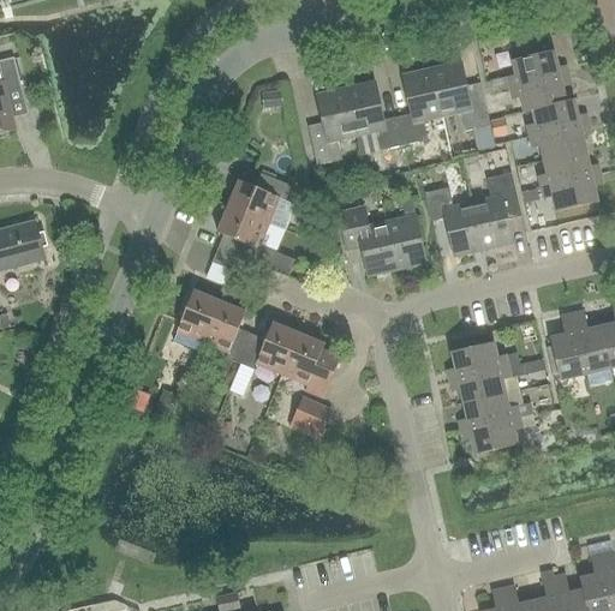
[(509,87),(568,73),(566,64),(557,65),(554,49),(512,59),(514,73),(506,76),(509,87)]
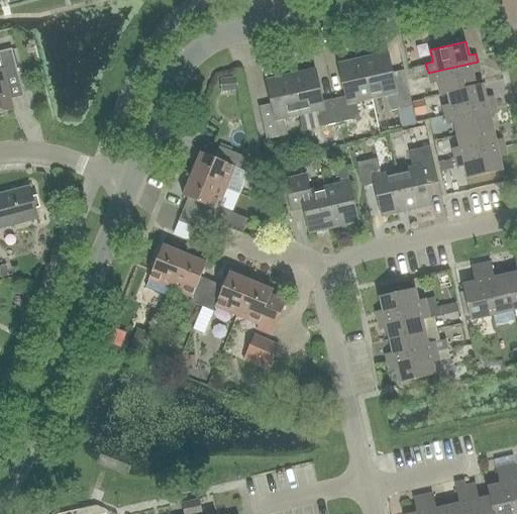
[(4,76),(17,73),(11,46),(0,49),(0,62),(1,68),(0,68),(0,110),(12,108),(4,76)]
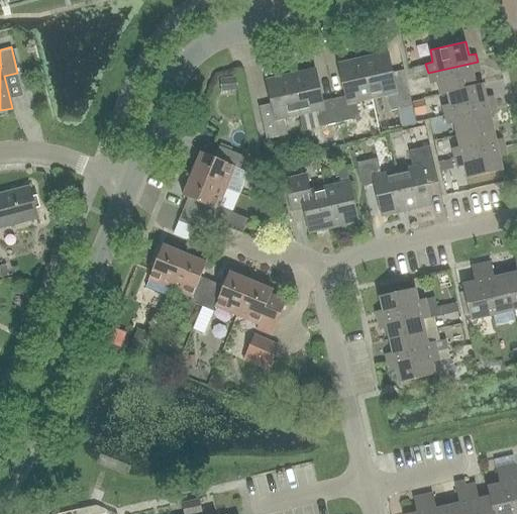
[(363,56),(372,97),(388,93),(391,109),(412,104),(406,81),(395,83),(387,50),(363,56)]
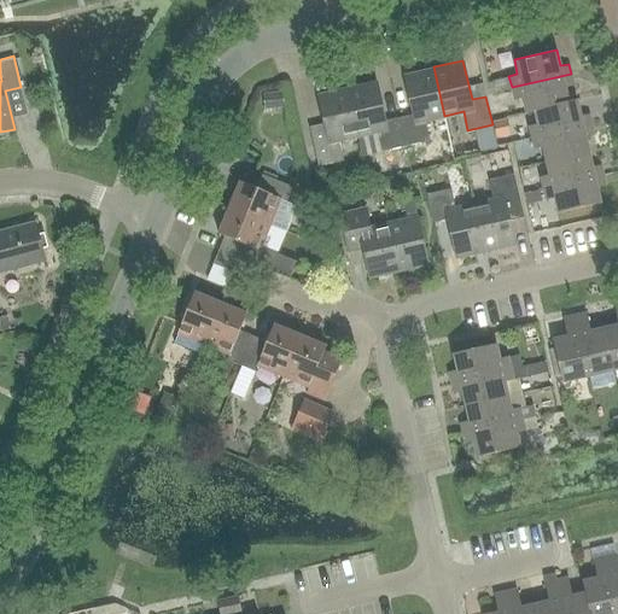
[(398,116),(404,145),(430,139),(425,120),(444,116),(433,66),(403,74),(412,113),(398,116)]
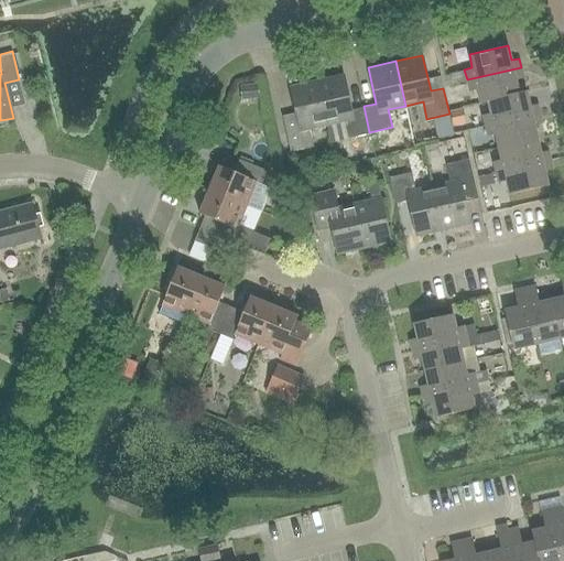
[(523,76),(521,67),(467,79),(469,90),(477,88),(479,101),(487,99),(518,92),(516,78),(523,76)]
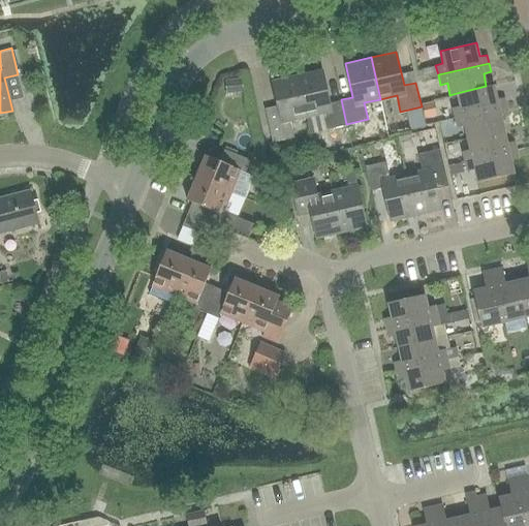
[(423,78),(437,74),(435,65),(421,68),(423,78)]
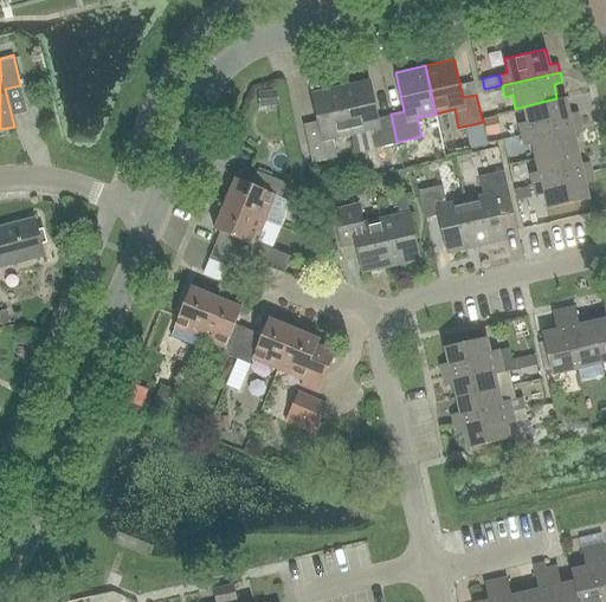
[(374,147),(397,142),(391,114),(378,117),(369,78),(340,85),(350,133),(369,128),(374,147)]
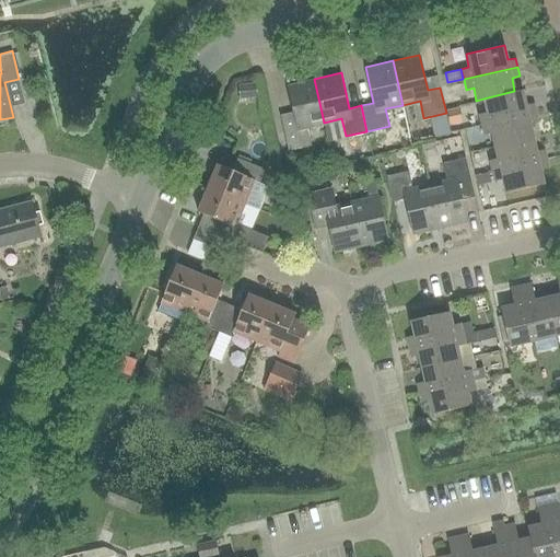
[(306,127),(324,123),(314,79),(287,84),(293,111),(279,114),(288,149),(311,143),(306,127)]
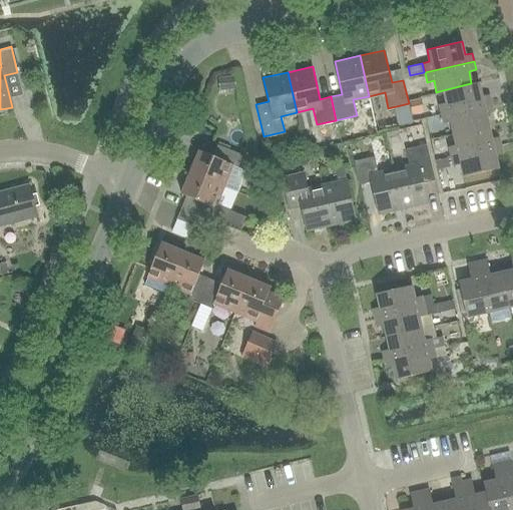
[(12,74),(13,90),(23,89),(22,73),(12,74)]
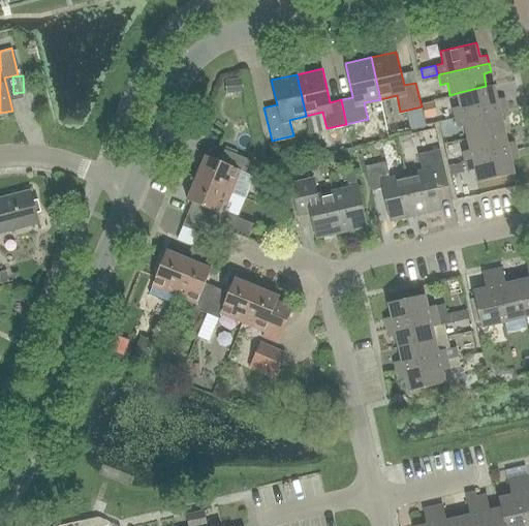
[(455,117),(505,104),(503,96),(496,98),(493,84),(486,86),(457,93),(460,104),(453,106),(455,117)]
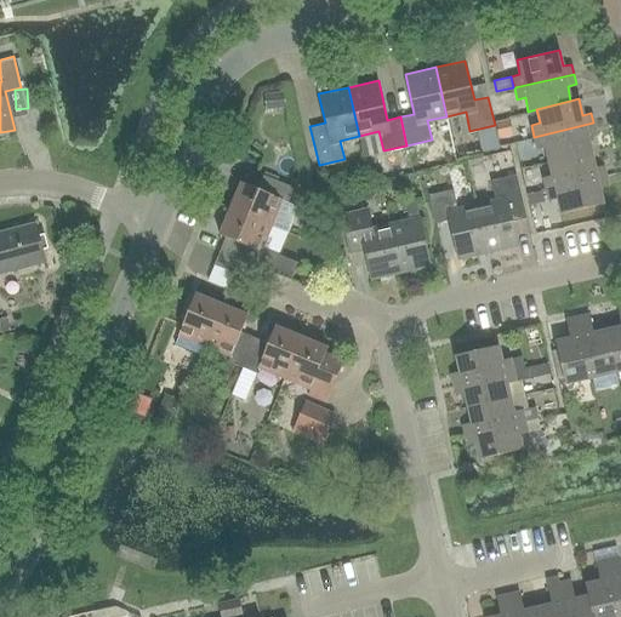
[(548,160),(591,150),(587,135),(596,133),(593,123),(534,137),(536,148),(545,146),(548,160)]
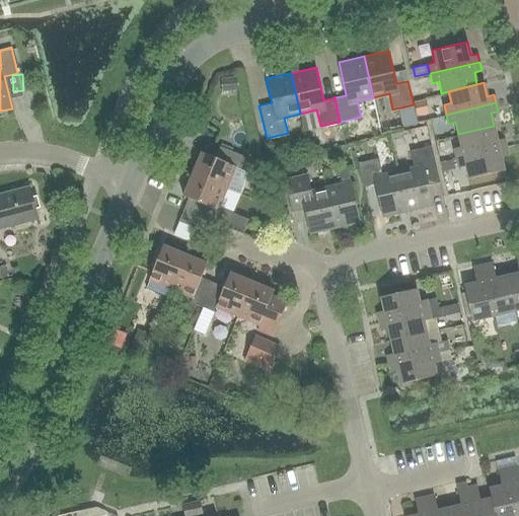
[(456,157),(506,146),(504,137),(497,139),(494,126),(458,134),(461,146),(454,147),(456,157)]
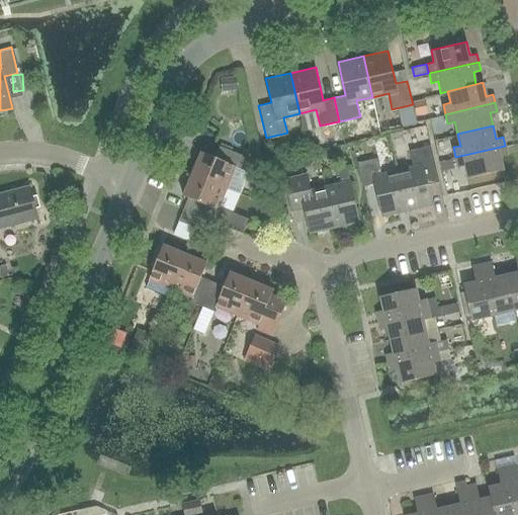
[(398,169),(407,209),(431,203),(427,184),(439,181),(430,144),(409,149),(413,165),(398,169)]
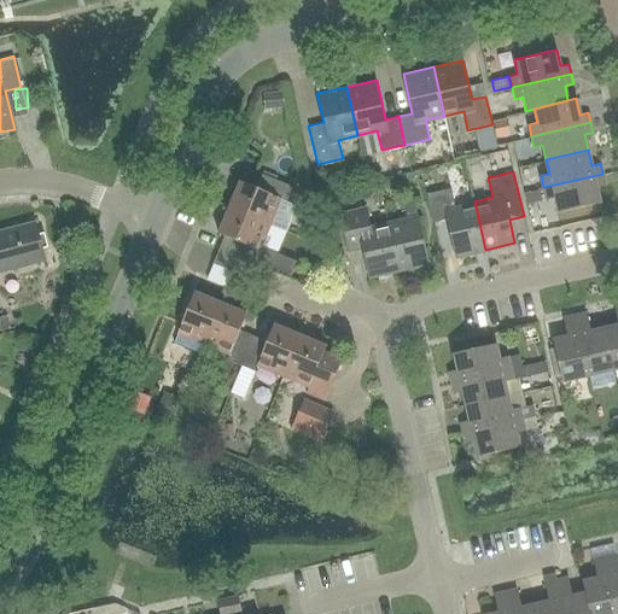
[(228,206),(269,222),(280,198),(285,199),(291,185),(262,173),(256,187),(239,180),(228,206)]
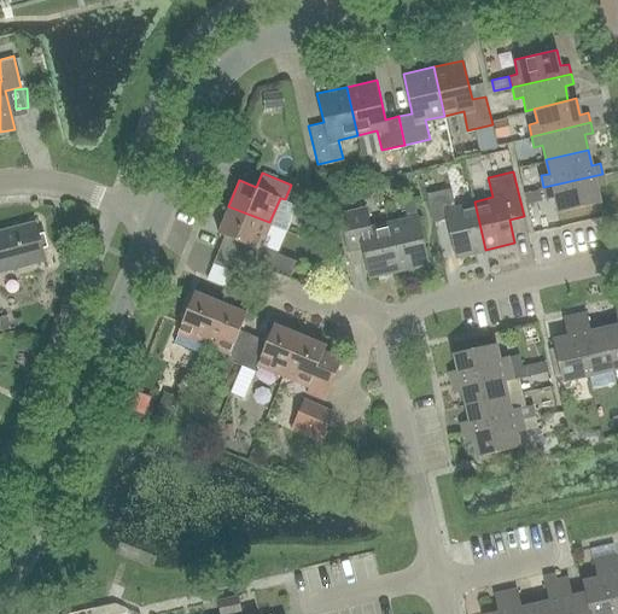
[(605,183),(602,174),(543,187),(546,198),(552,197),(554,197),(558,211),(600,202),(596,185),(605,183)]
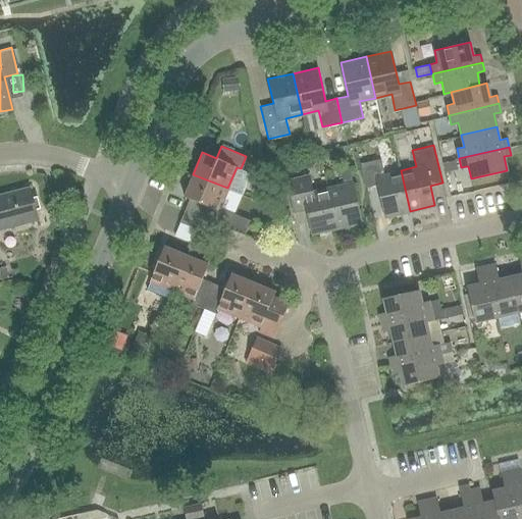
[(384,217),(410,211),(401,170),(384,173),(380,158),(360,162),(365,187),(377,184),(384,217)]
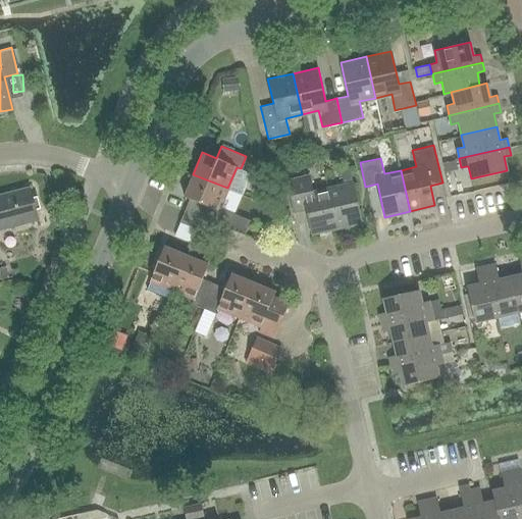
[(327,187),(336,227),(362,222),(349,165),(340,167),(344,184),(327,187)]
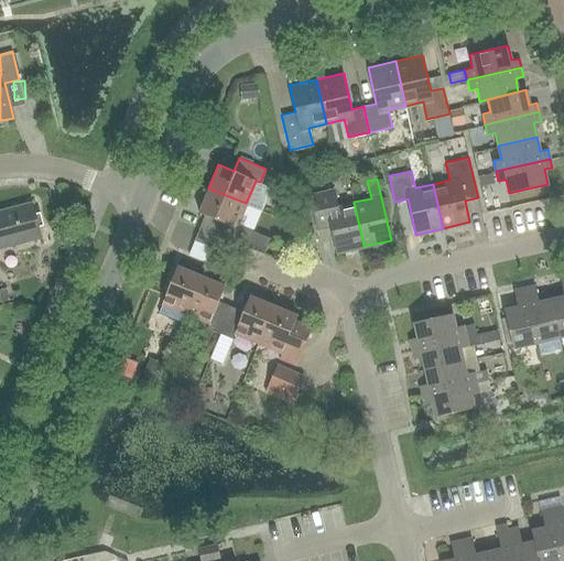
[(238,224),(246,203),(208,189),(198,212),(204,214),(199,226),(227,237),(227,238),(241,244),(263,252),(270,237),(238,224)]
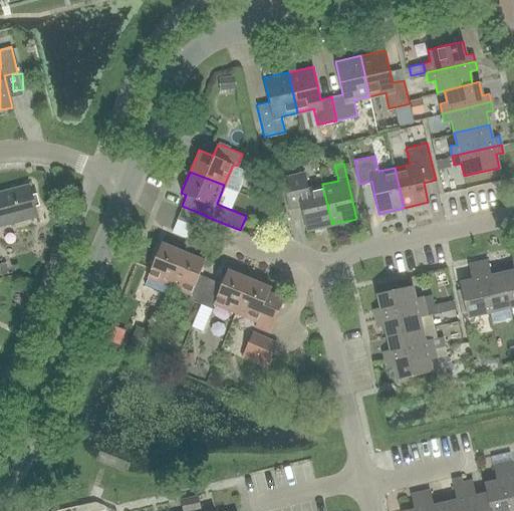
[(326,226),(331,224),(322,184),(306,188),(302,172),(282,177),(289,209),(301,207),(306,230),(326,226)]
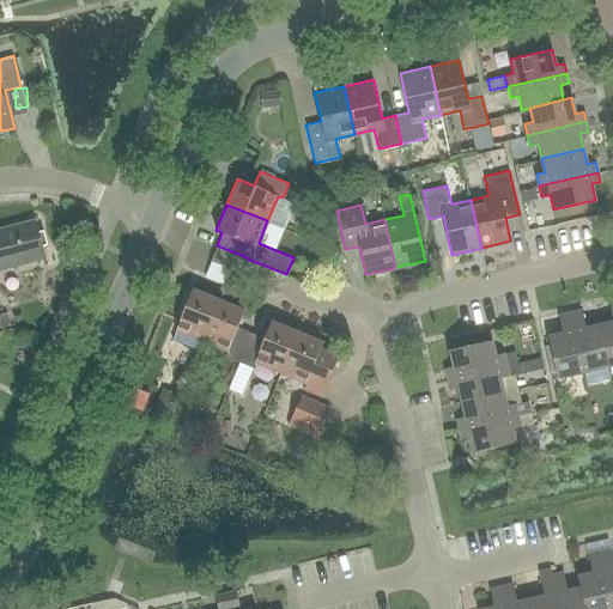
[(0,267),(44,256),(35,219),(0,227),(0,267)]
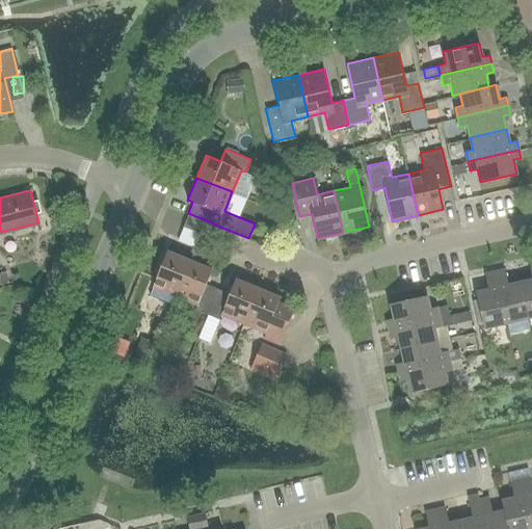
[(188,213),(183,226),(209,236),(214,225),(214,223),(188,213)]
